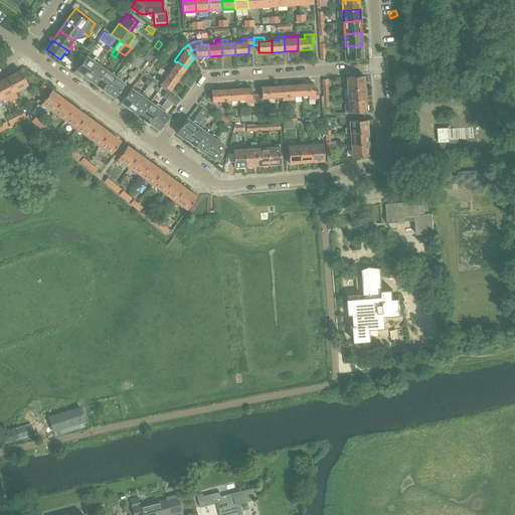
[(362,45),(345,46),(346,58),(363,57),(362,45)]
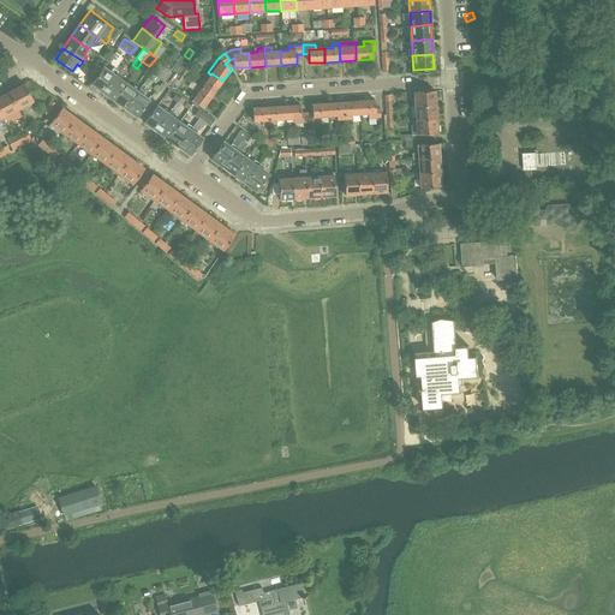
[(175,65),(184,69),(186,65),(186,66),(189,61),(183,55),(175,65)]
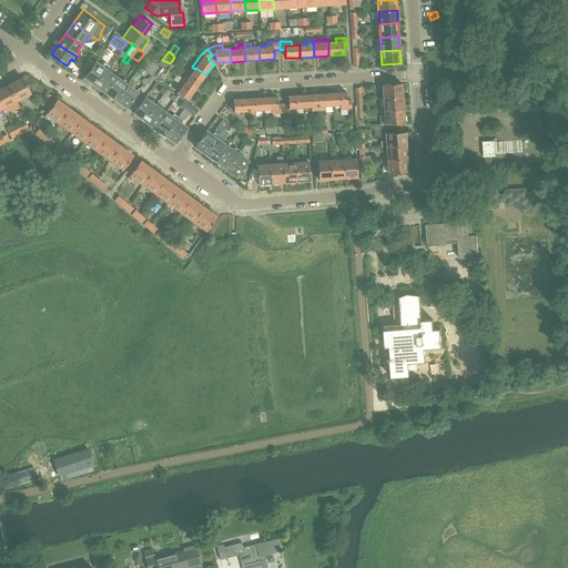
[(146,58),(140,68),(151,75),(158,66),(146,58)]
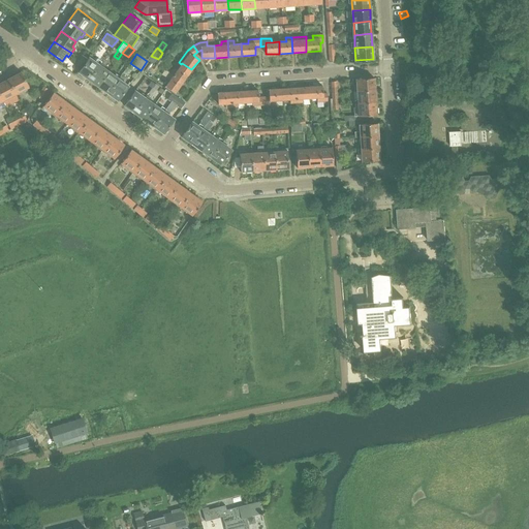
[(79,58),(85,63),(88,59),(82,55),(79,58)]
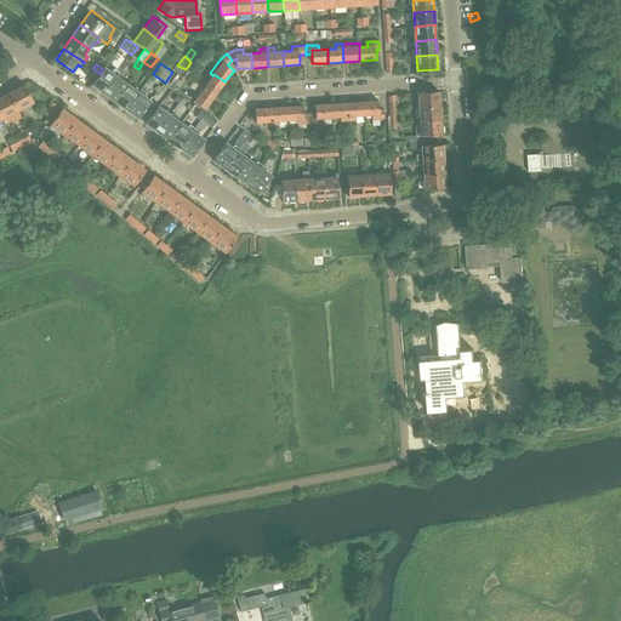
[(100,74),(92,84),(104,92),(119,73),(118,73),(119,72),(114,68),(112,73),(104,67),(103,69),(100,74)]
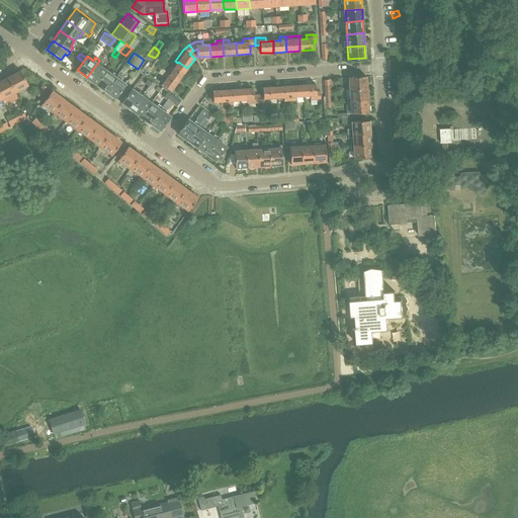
[(83,62),(77,57),(71,66),(77,70),(83,62)]
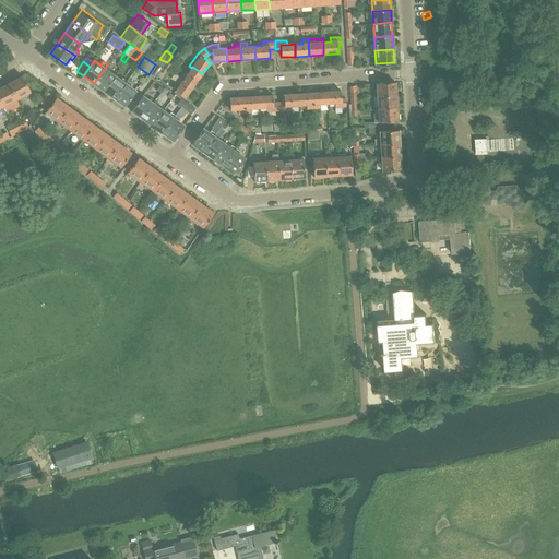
[(107,66),(94,83),(104,91),(115,75),(109,72),(111,69),(107,66)]
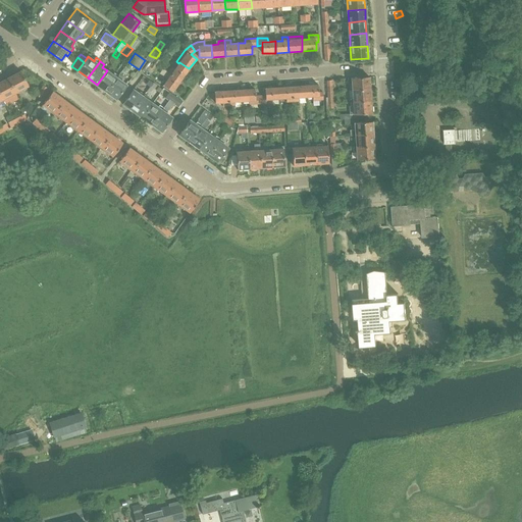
[(154,61),(151,64),(149,67),(153,70),(158,63),(154,61)]
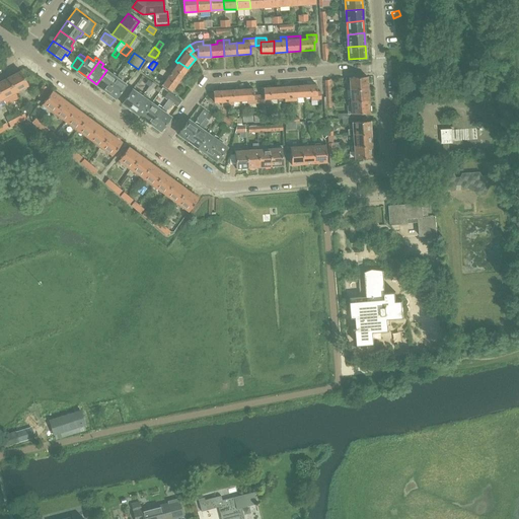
[(170,67),(167,71),(179,80),(188,68),(178,62),(177,63),(173,69),(170,67)]
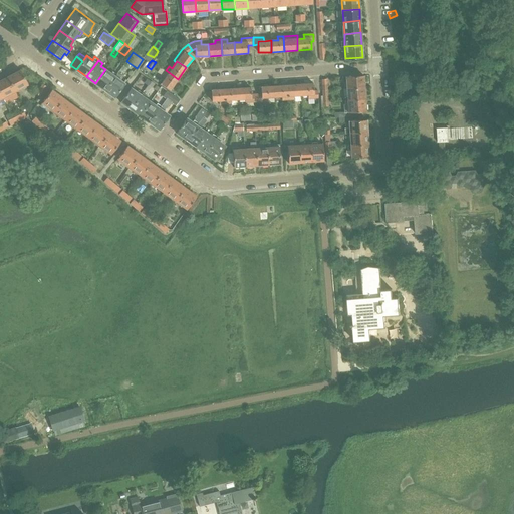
[(105,69),(95,83),(105,90),(117,73),(116,73),(112,71),(111,73),(105,69)]
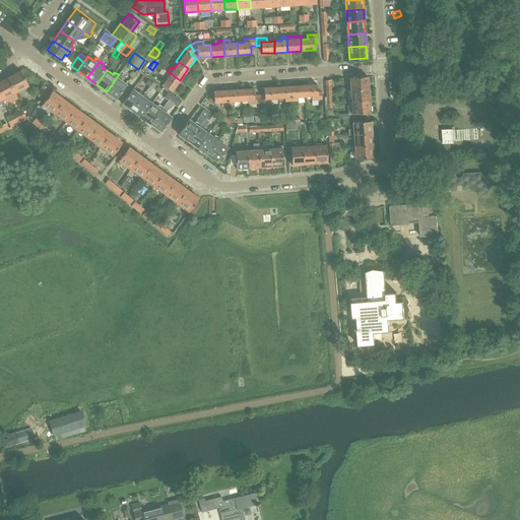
[(20,71),(7,78),(15,92),(27,85),(20,71)]
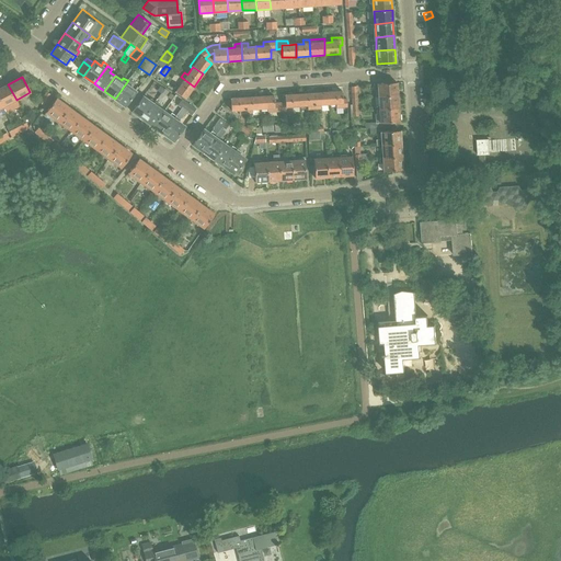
[(180,86),(175,91),(185,99),(194,87),(181,77),(176,83),(180,86)]
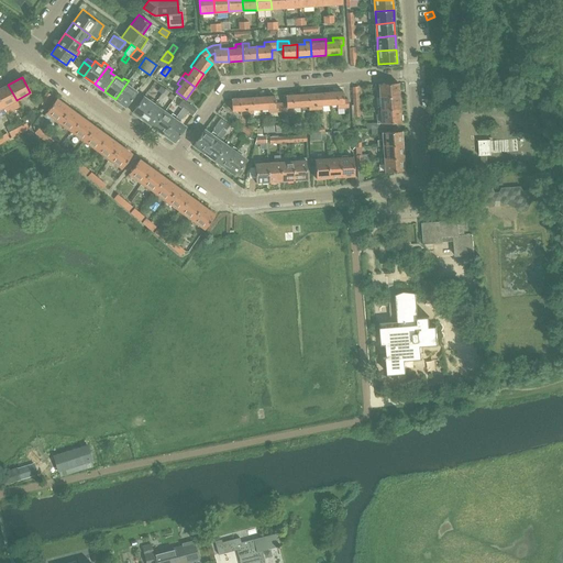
[(129,80),(116,99),(125,107),(136,91),(131,87),(133,84),(129,80)]
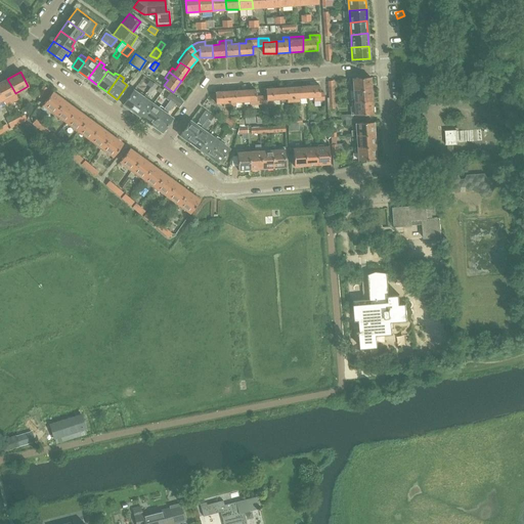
[(352,79),(353,91),(372,90),(370,77),(352,79)]
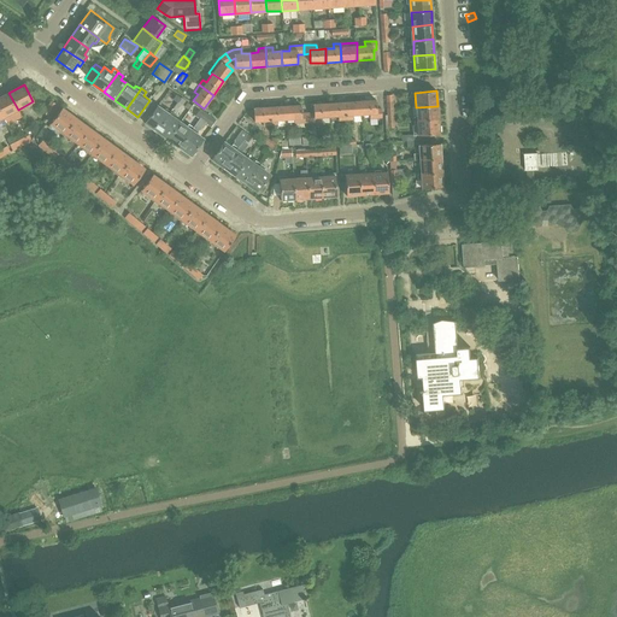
[(9,93),(0,97),(0,112),(3,117),(18,110),(9,93)]
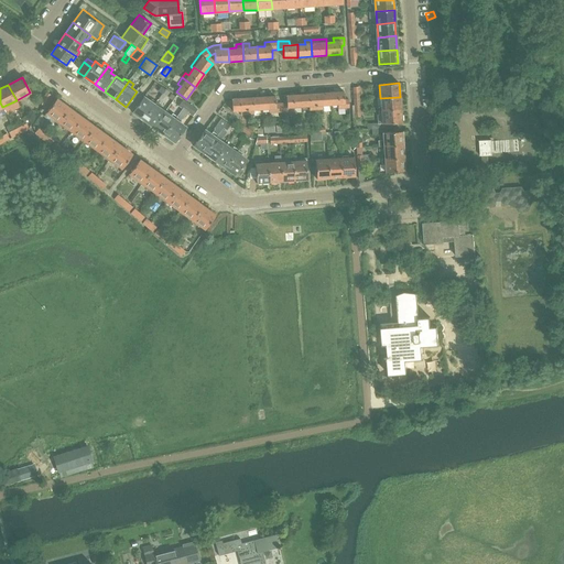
[(39,102),(44,106),(52,94),(47,89),(39,102)]
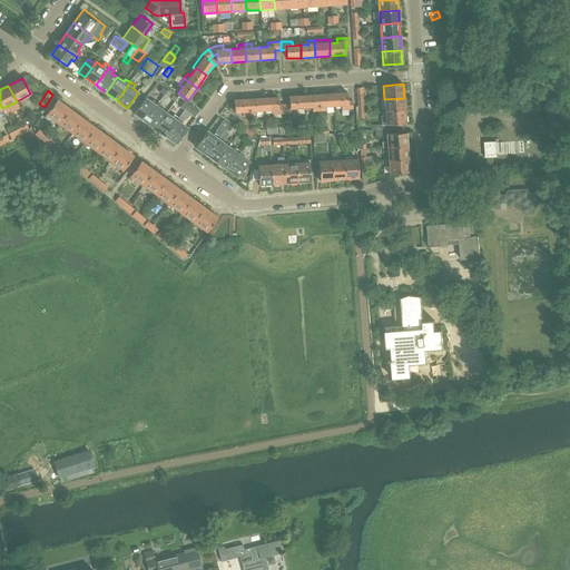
[(168,90),(160,100),(164,104),(172,92),(168,90)]
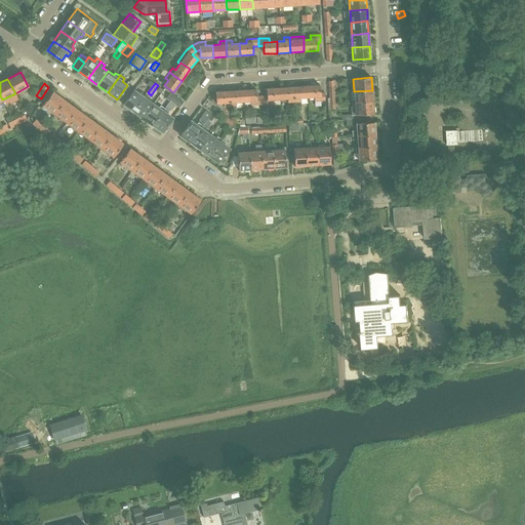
[(320,85),(306,86),(307,97),(314,97),(314,102),(324,101),(324,92),(320,92),(320,85)]
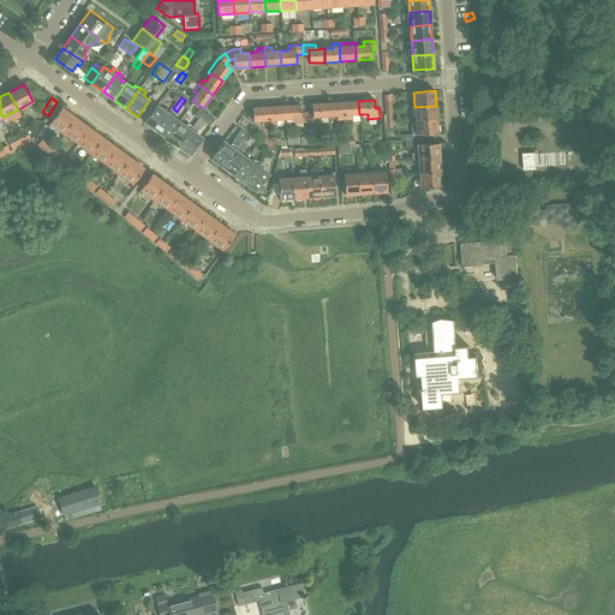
[(342,101),(327,102),(328,117),(336,117),(336,120),(344,120),(342,101)]
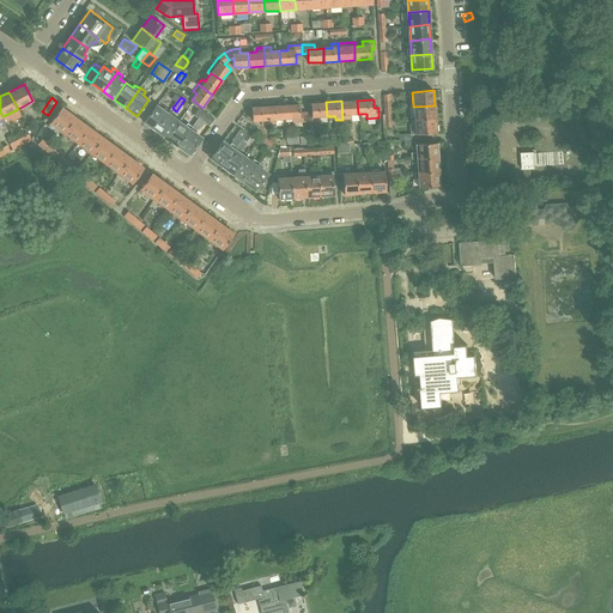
[(357,101),(341,101),(343,120),(351,120),(350,115),(358,114),(357,101)]
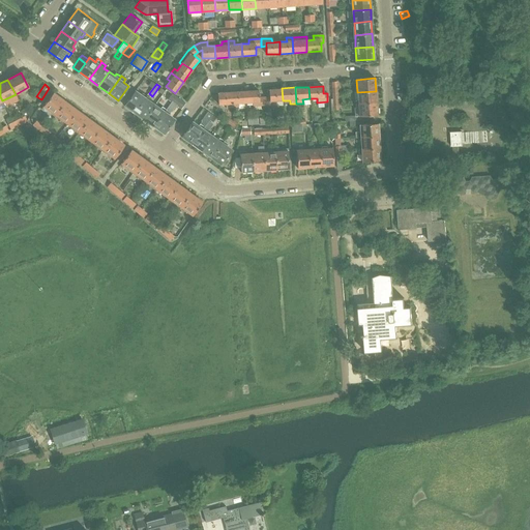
[(269,97),(264,97),(264,106),(275,105),(275,101),(283,100),(282,88),(268,89),(269,97)]
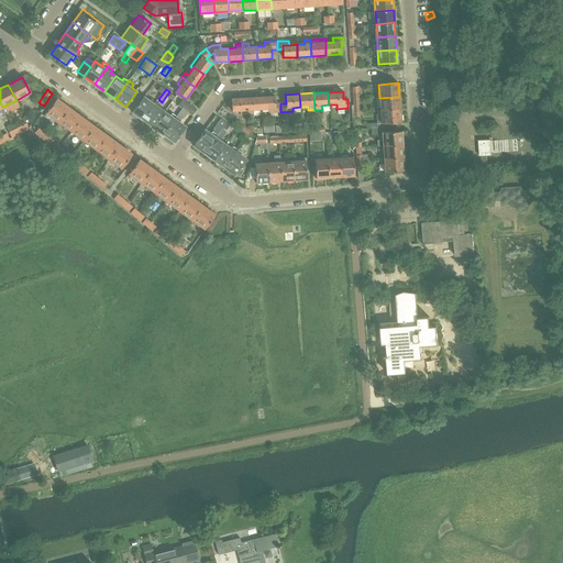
[(274,96),(261,97),(262,109),(268,109),(268,113),(280,112),(280,103),(275,103),(274,96)]
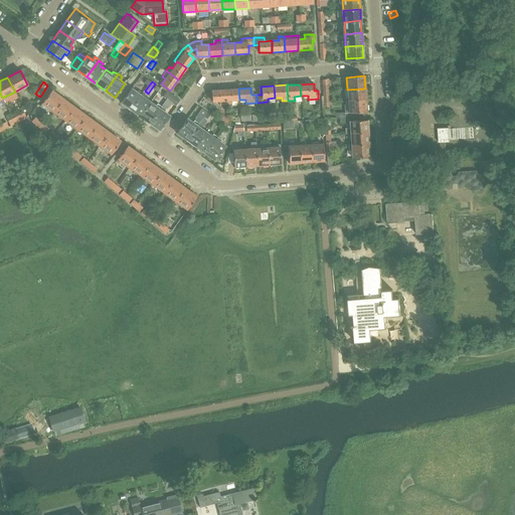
[(121,103),(131,110),(141,96),(131,89),(121,103)]
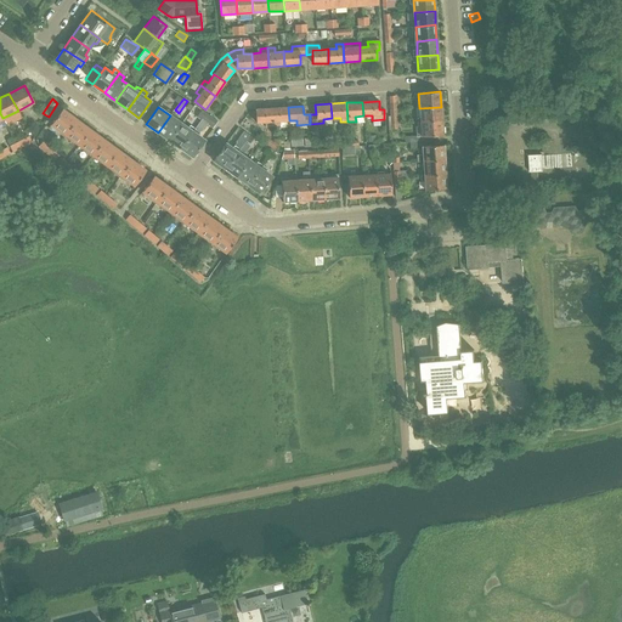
[(288,107),(271,108),(272,126),(280,126),(280,128),(288,128),(288,120),(289,120),(288,107)]
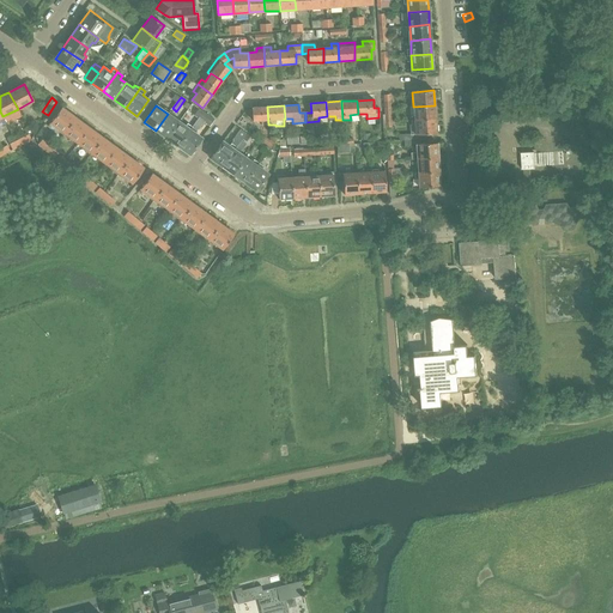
[(435,105),(413,107),(414,120),(435,119),(435,105)]
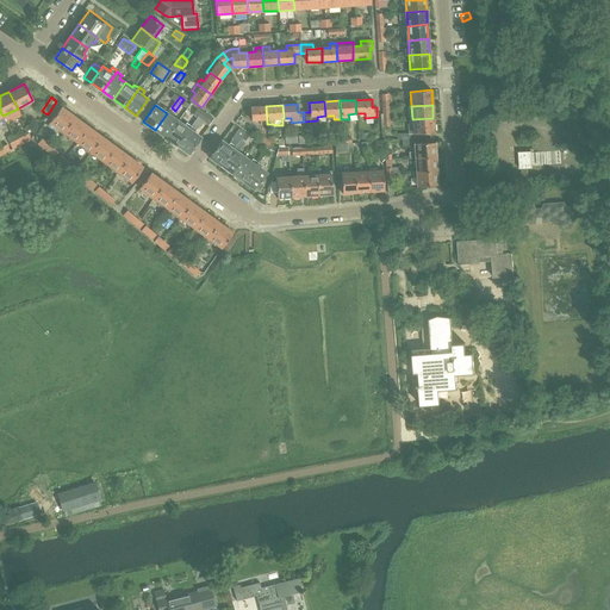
[(250,107),(251,120),(253,120),(253,125),(267,124),(266,106),(250,107)]
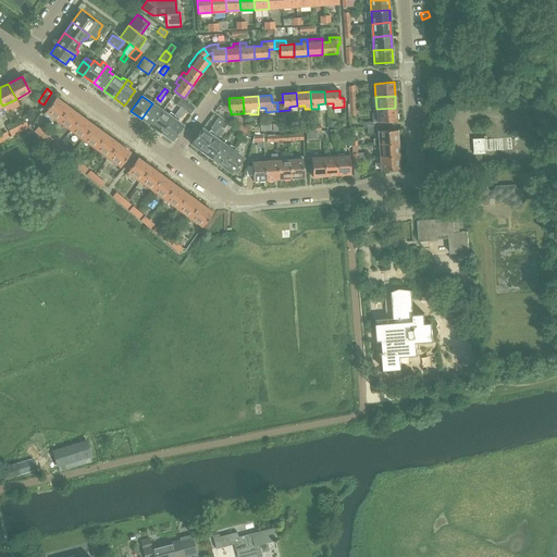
[(46,111),(58,121),(67,108),(56,98),(46,111)]
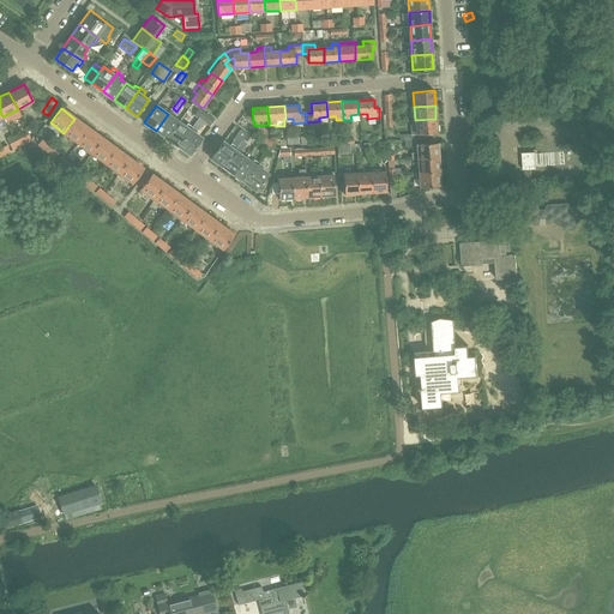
[(199,108),(194,115),(199,119),(204,112),(199,108)]
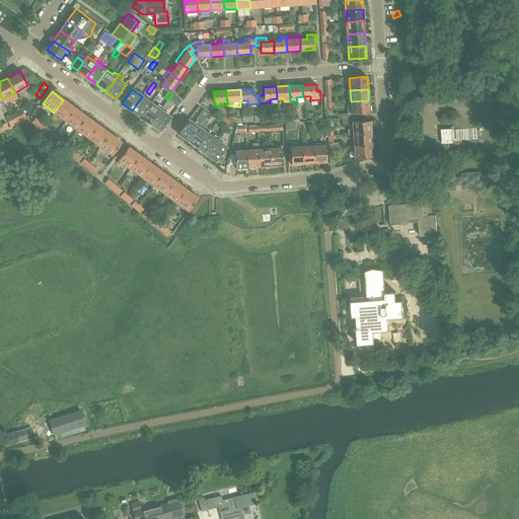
[(142,96),(132,110),(141,117),(151,103),(146,99),(148,96),(144,93),(142,96)]
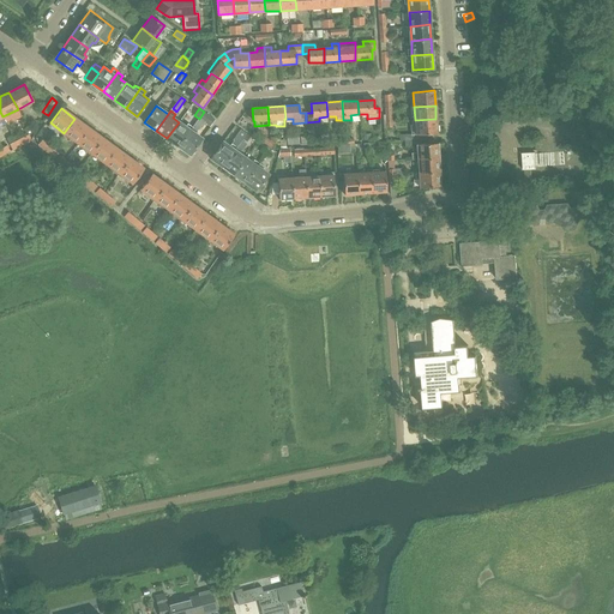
[(204,112),(199,119),(179,146),(190,155),(202,138),(196,133),(204,122),(210,127),(216,120),(204,112)]
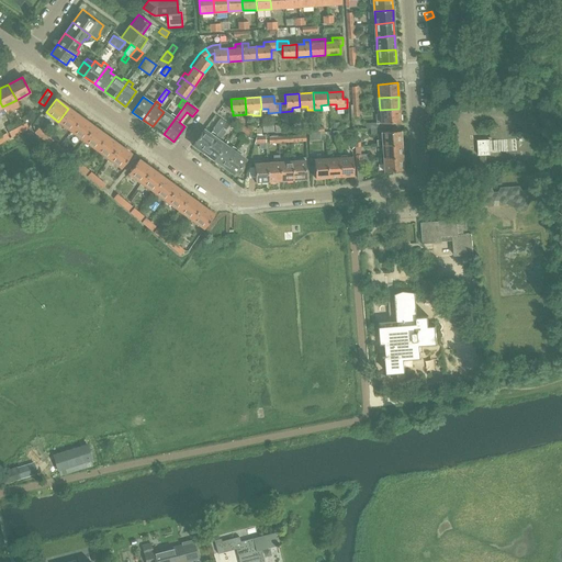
[(68,109),(58,122),(71,131),(81,117),(68,109)]
